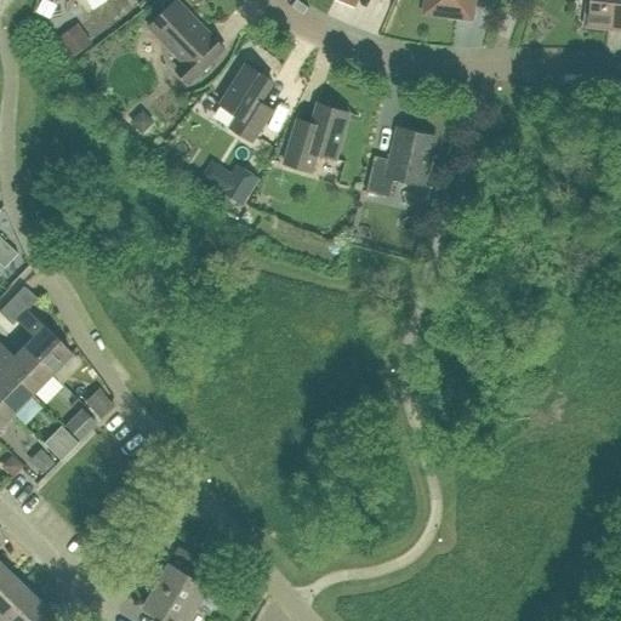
[(426,0),(425,13),(472,20),(473,0),(426,0)]
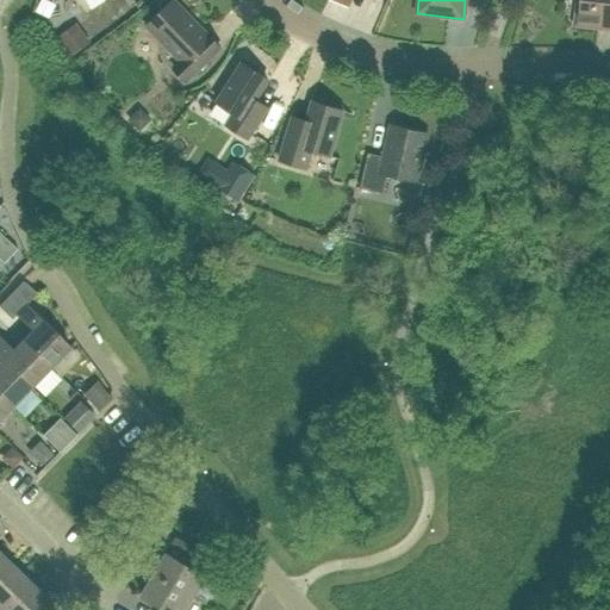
[(609,0),(578,0),(576,25),(609,29),(609,0)]
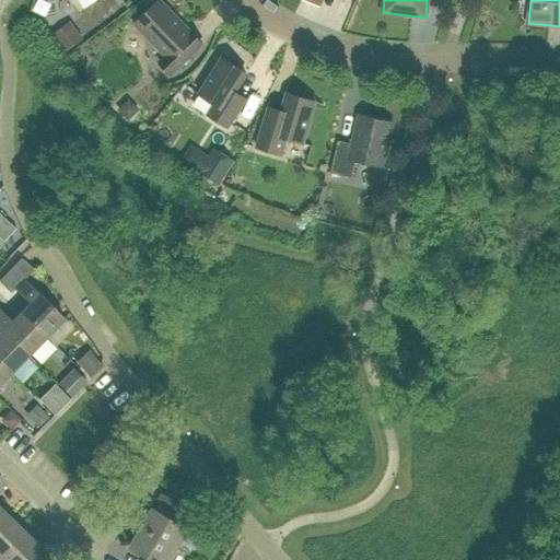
[(171,76),(202,45),(164,6),(155,6),(135,25),(166,57),(160,63),(171,76)]
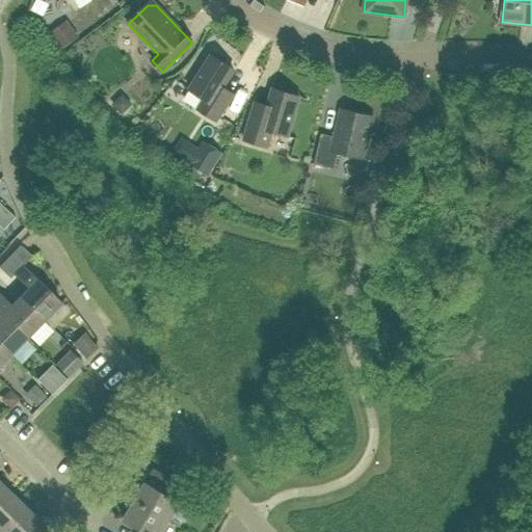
[(62,23),(49,33),(60,50),(75,40),(62,23)]
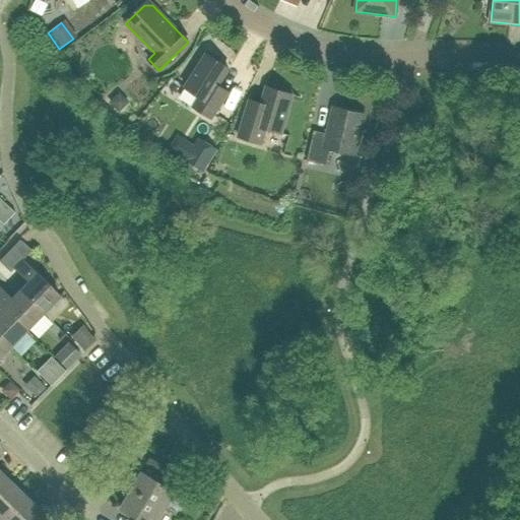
[(211,119),(224,99),(229,92),(217,85),(229,69),(206,55),(185,87),(199,98),(193,108),(211,119)]
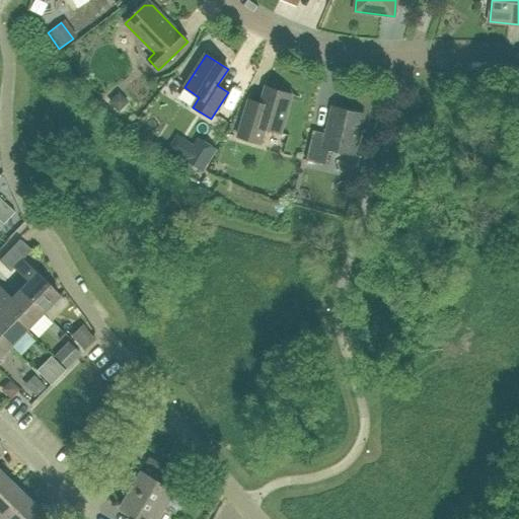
[(266,87),(262,102),(249,98),(246,108),(237,138),(262,144),(266,130),(281,134),(292,95),(266,87)]
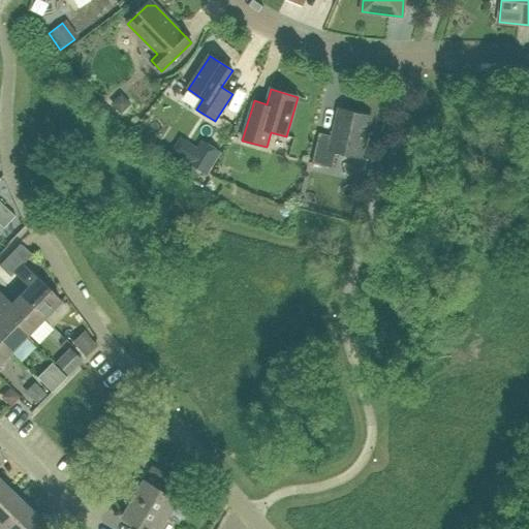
[(125,98),(118,98),(112,103),(120,114),(130,104),(125,98)]
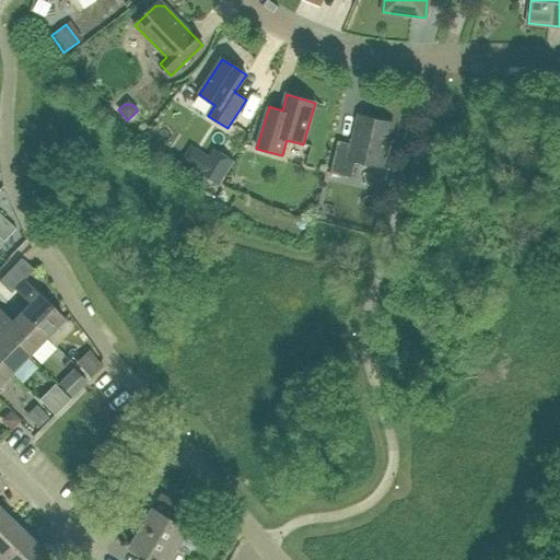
[(382,167),(393,124),(360,116),(353,146),(338,141),(330,174),(352,178),(357,162),(382,167)]
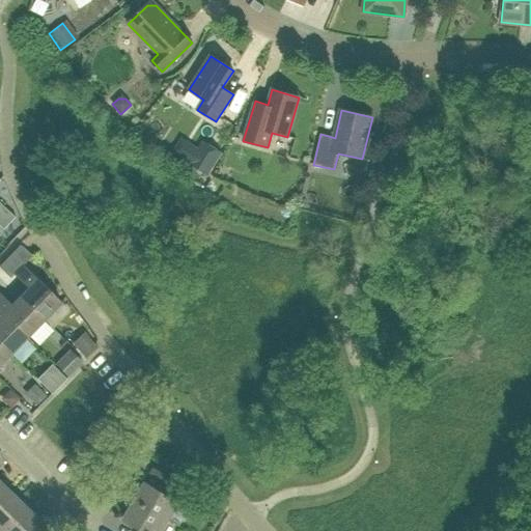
[(198,149),(190,163),(208,175),(222,154),(203,142),(198,149)]
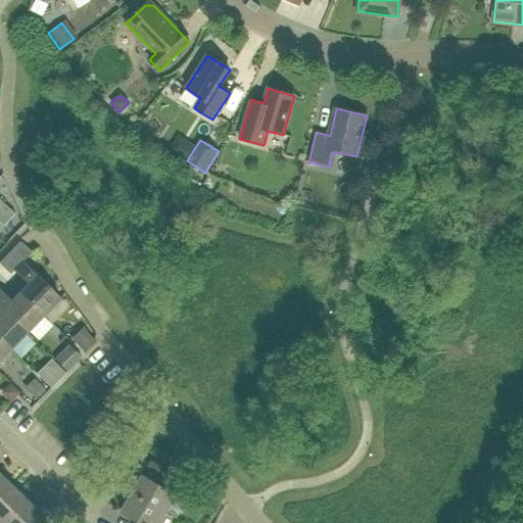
[(11,266),(3,257),(0,260),(0,264),(6,270),(11,266)]
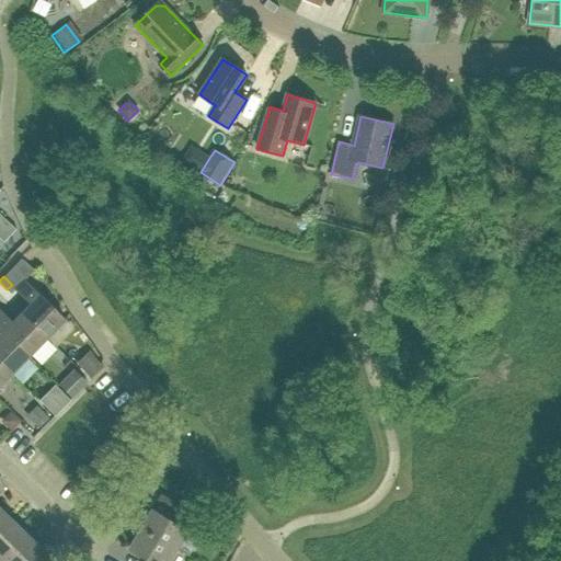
[(20,313),(45,339),(64,320),(22,279),(12,289),(27,305),(20,313)]
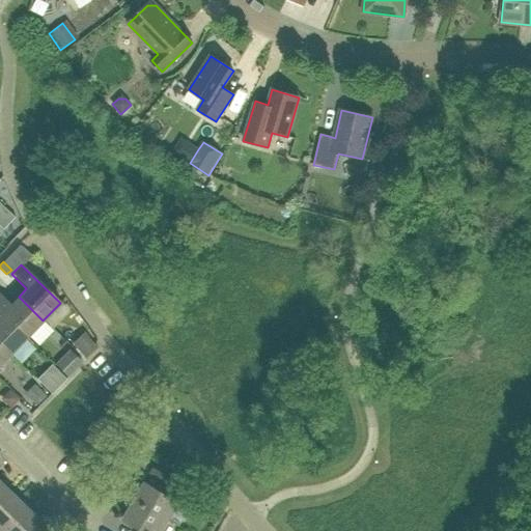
[(43,320),(19,297),(10,305),(0,294),(0,311),(26,337),(43,320)]
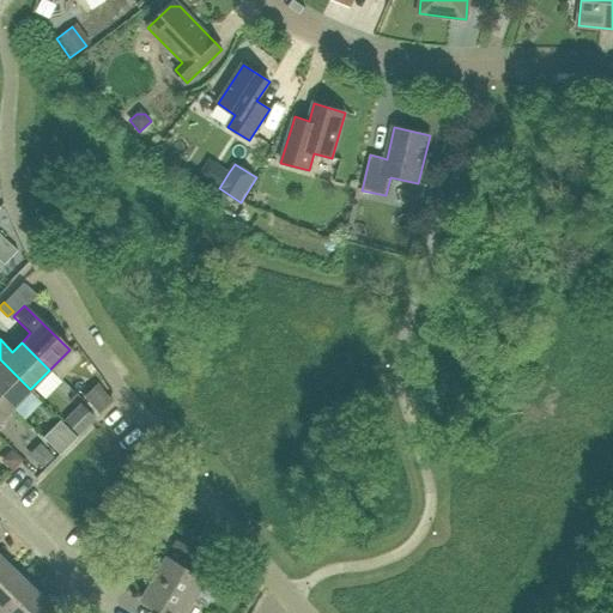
[(0,399),(10,410),(30,389),(0,359),(0,399)]
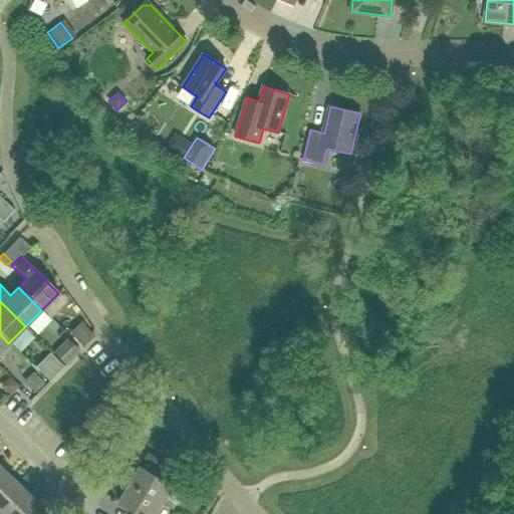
[(83,347),(93,337),(84,326),(73,336),(83,347)]
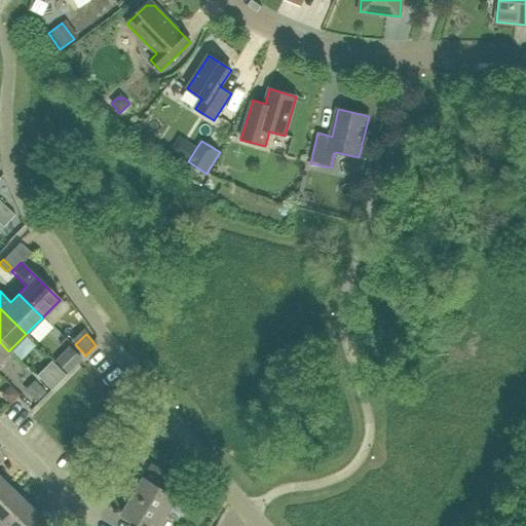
[(0,360),(8,351),(0,342),(0,360)]
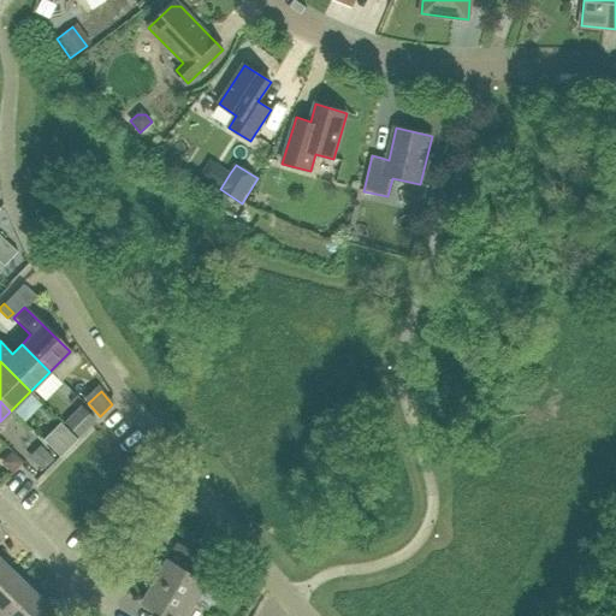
[(77,438),(94,421),(78,406),(61,422),(77,438)]
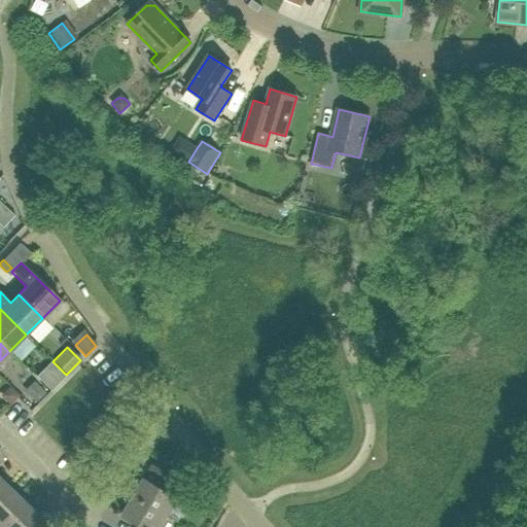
[(35,402),(44,393),(36,385),(27,394),(35,402)]
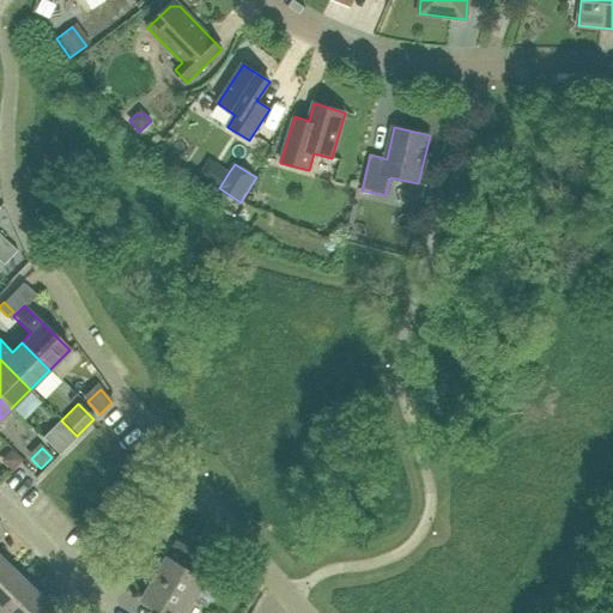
[(5,456),(5,465),(11,471),(22,461),(11,450),(5,456)]
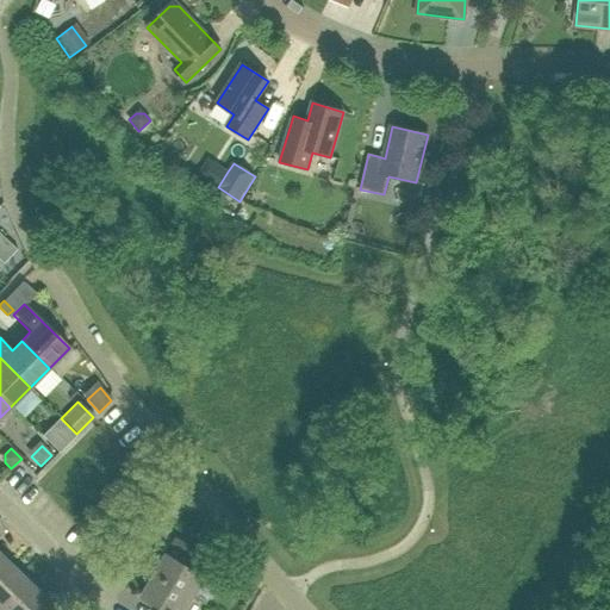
[(167,554),(154,576),(193,598),(206,605),(218,584),(213,580),(222,565),(195,549),(186,565),(167,554)]
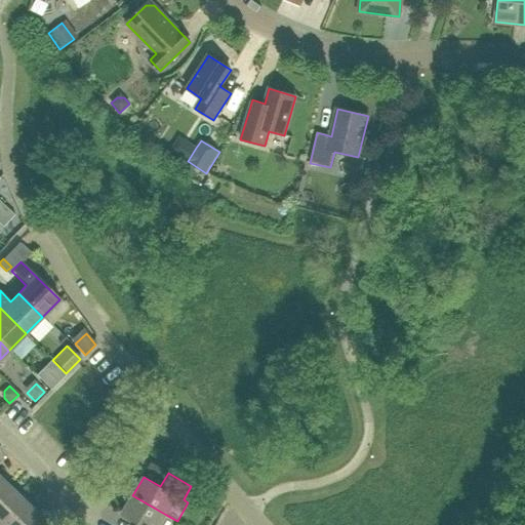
[(0,495),(9,486),(0,477),(0,495)]
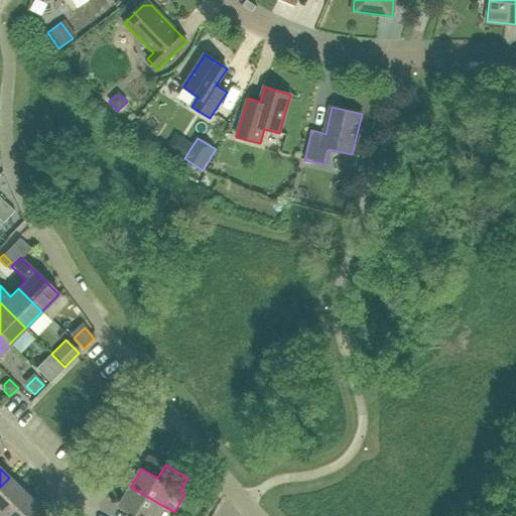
[(0,515),(3,515),(25,495),(9,478),(0,487),(0,515)]
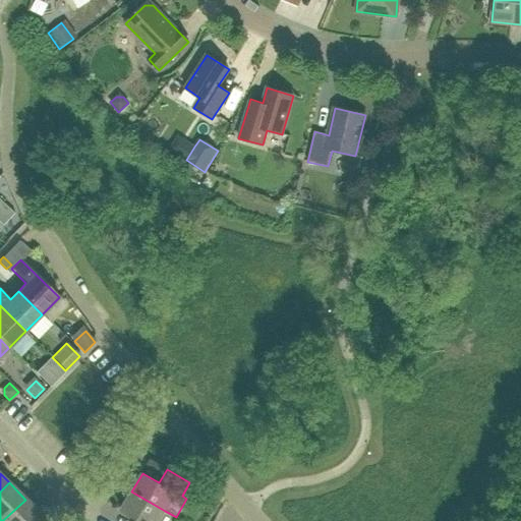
[(121,510),(137,519),(136,520),(159,520),(165,511),(131,491),(121,510)]
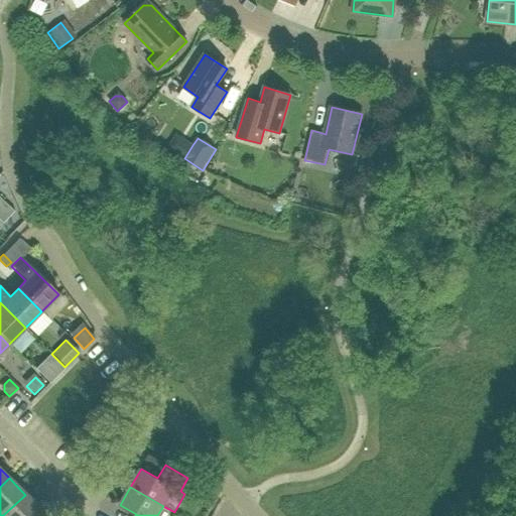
[(25,495),(3,515),(37,515),(42,511),(25,495)]
